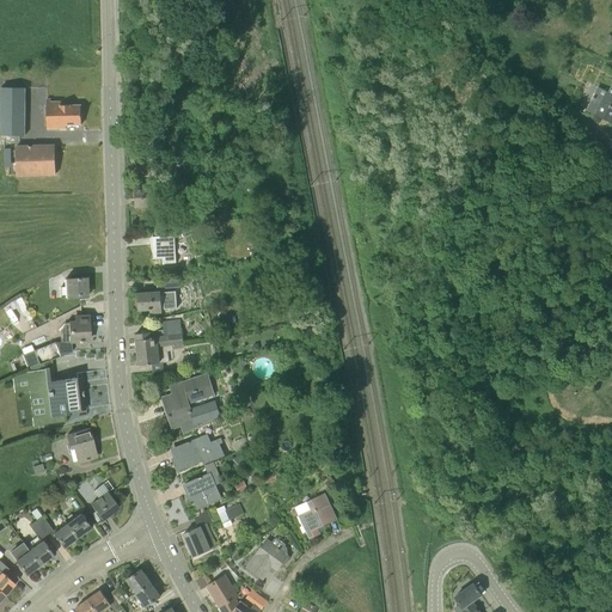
[(611,121),(611,84),(609,91),(599,87),(588,110),(611,121)]
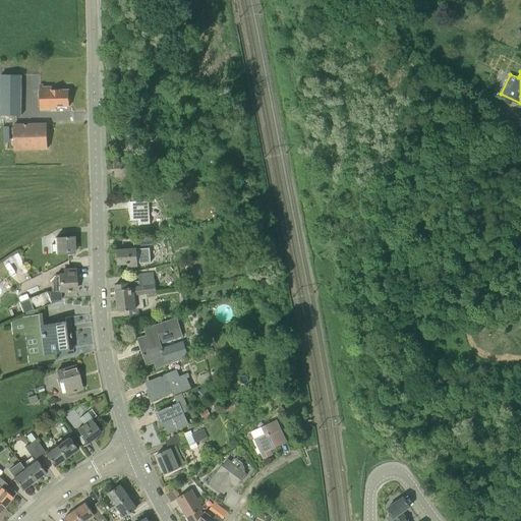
[(21,115),(21,74),(0,74),(0,115),(21,115)]
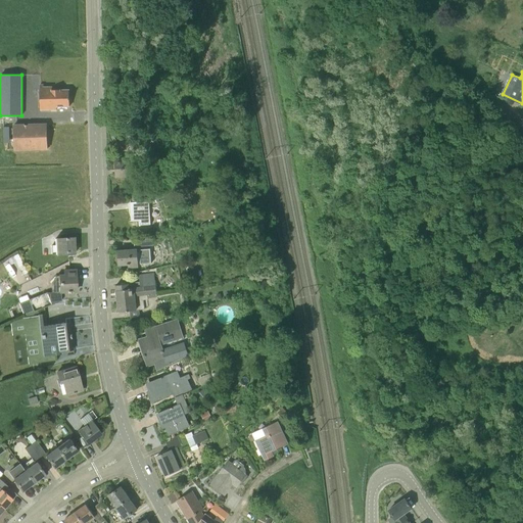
[(44,86),(43,84),(40,84),(40,110),(56,110),(56,106),(69,106),(69,90),(51,90),(51,86),(44,86)]
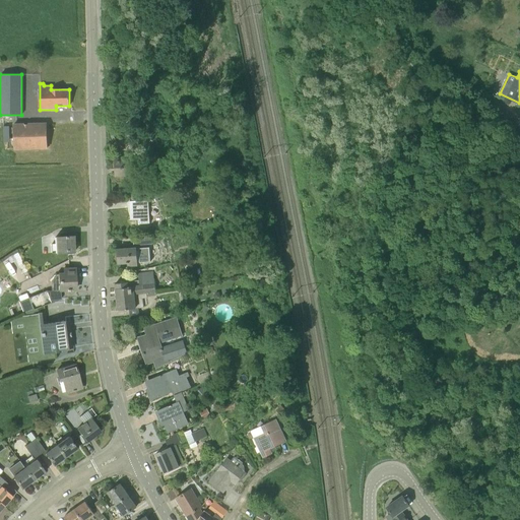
[(14,148),(47,147),(47,124),(13,125),(14,148)]
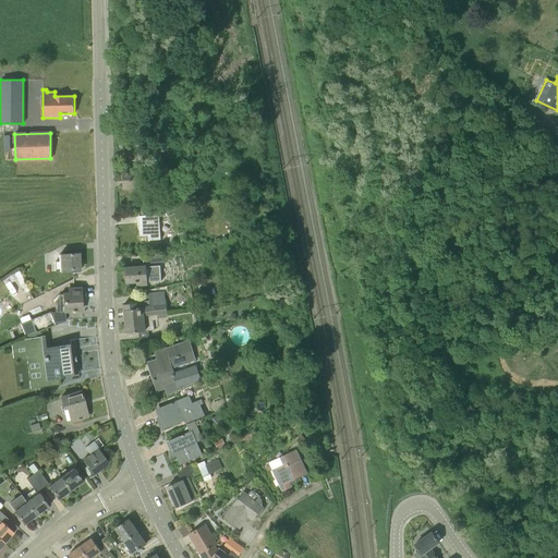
[(133,191),(133,189),(142,189),(142,181),(146,181),(146,170),(124,170),(124,189),(126,189),(126,191),(133,191)]
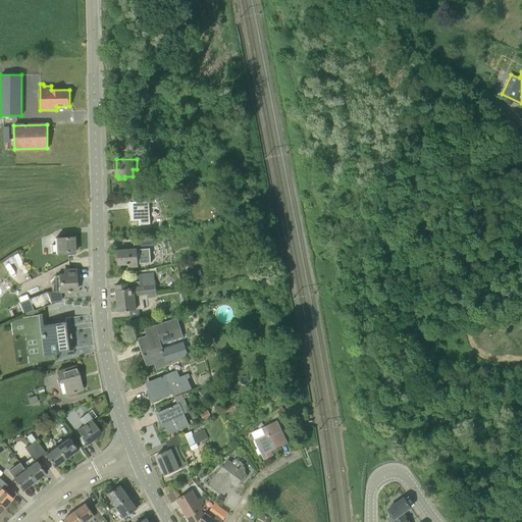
[(154,203),(159,201),(156,193),(151,196),(154,203)]
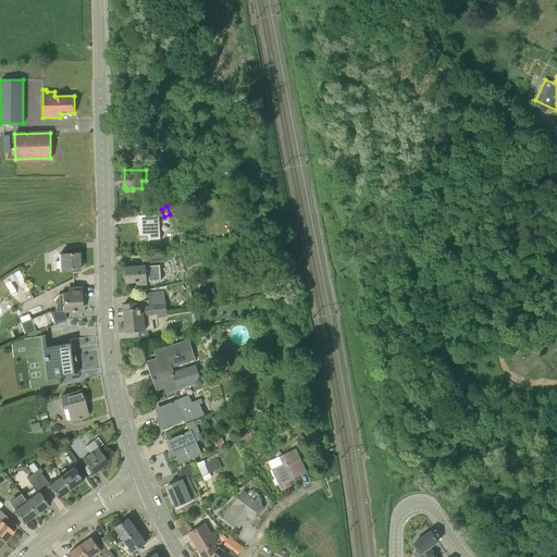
[(160,239),(159,214),(138,214),(138,215),(143,215),(144,223),(139,223),(140,235),(148,234),(149,239),(160,239)]
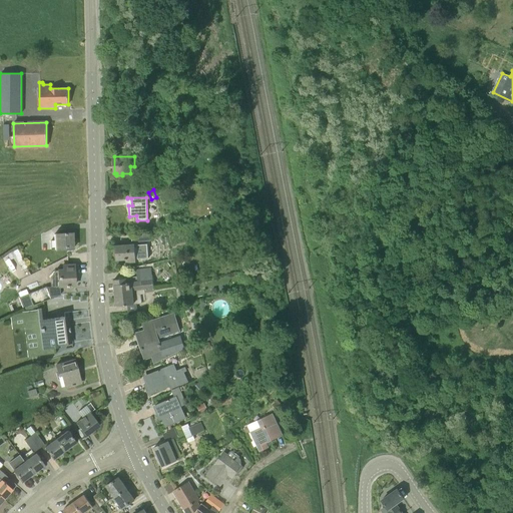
[(133,242),(151,241),(150,232),(133,233),(133,242)]
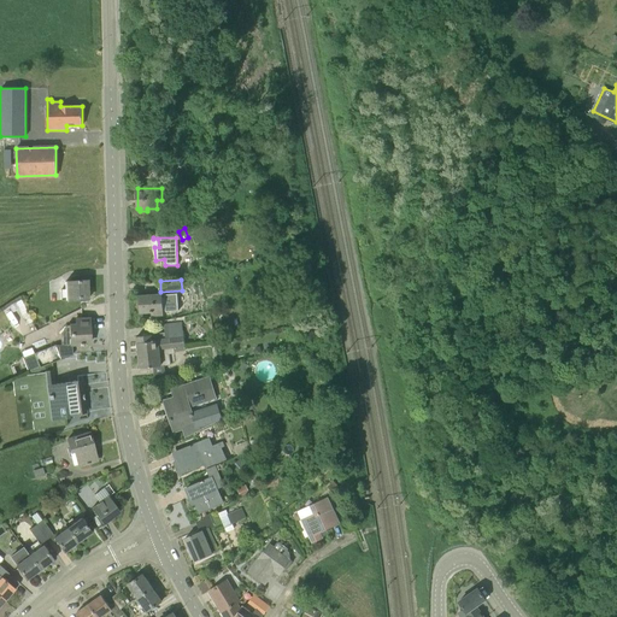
[(66,300),(88,299),(87,281),(65,282),(65,289),(60,289),(62,300),(66,300)]
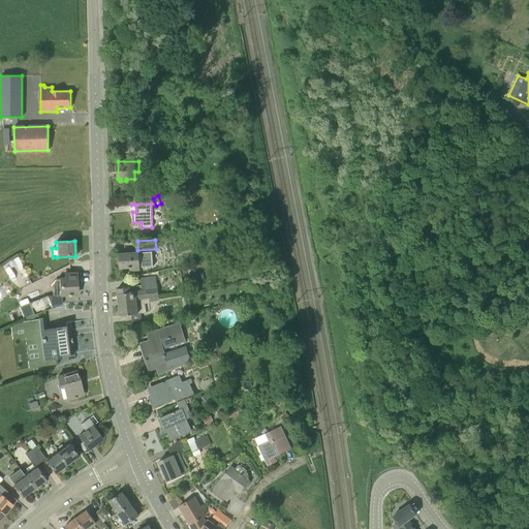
[(139,270),(139,260),(148,260),(147,252),(120,253),(120,260),(119,260),(119,266),(121,266),(121,268),(129,267),(130,271),(139,270)]
